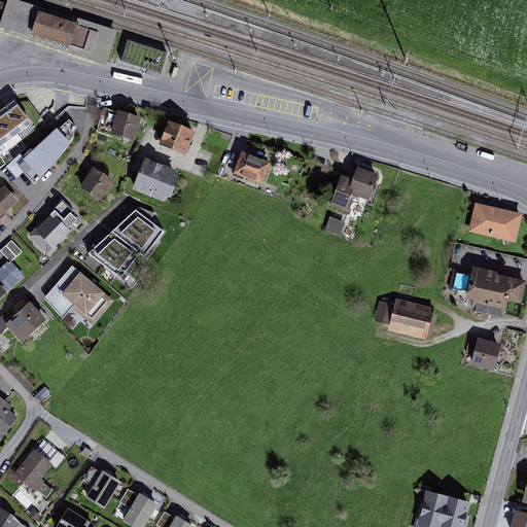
[(0,27),(0,30),(32,39),(39,15),(76,27),(77,21),(9,0),(8,0),(7,4),(5,12),(0,27)]
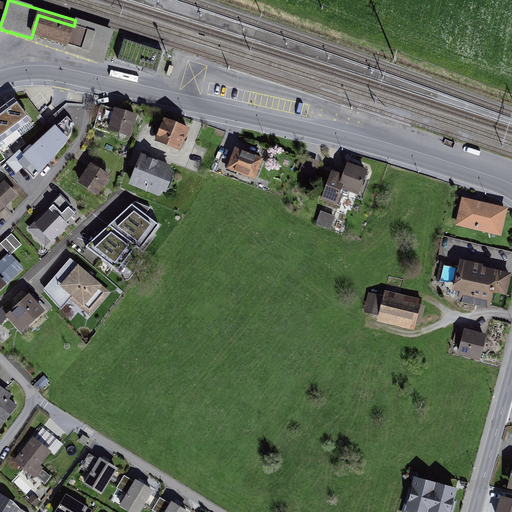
[(38,15),(31,38),(66,50),(65,54),(104,67),(114,34),(75,20),(74,26),(38,15)]
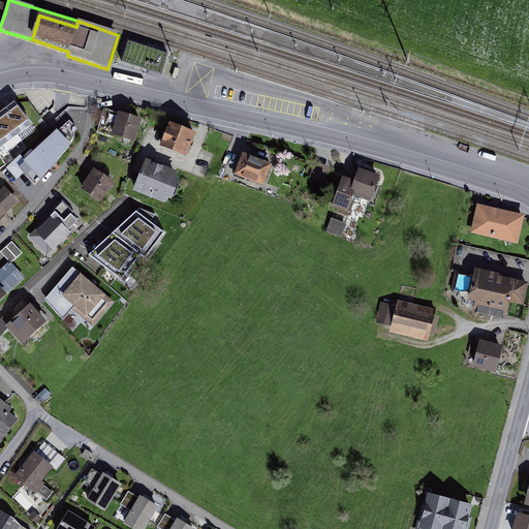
[(0,145),(31,122),(14,99),(0,110),(0,145)]
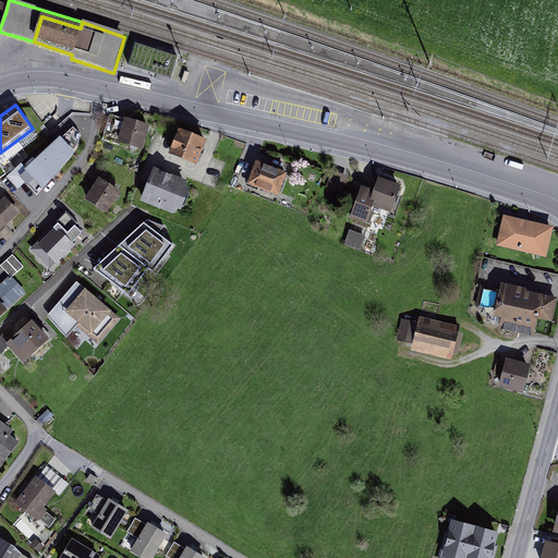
[(150,122),(125,114),(124,118),(109,113),(101,140),(120,144),(120,141),(144,147),(150,122)]
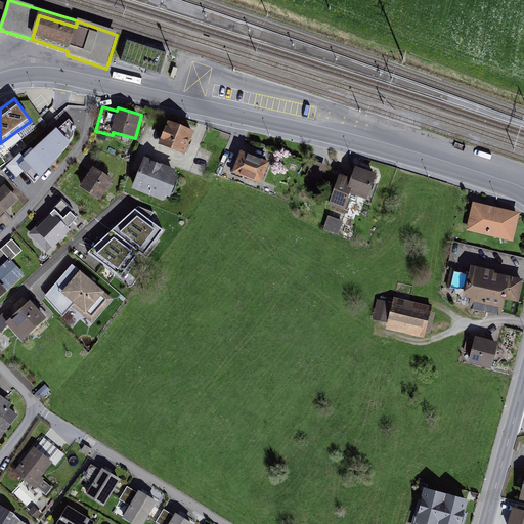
[(58,127),(56,125),(24,156),(20,153),(6,164),(16,176),(24,170),(35,182),(74,135),(75,124),(69,118),(58,127)]
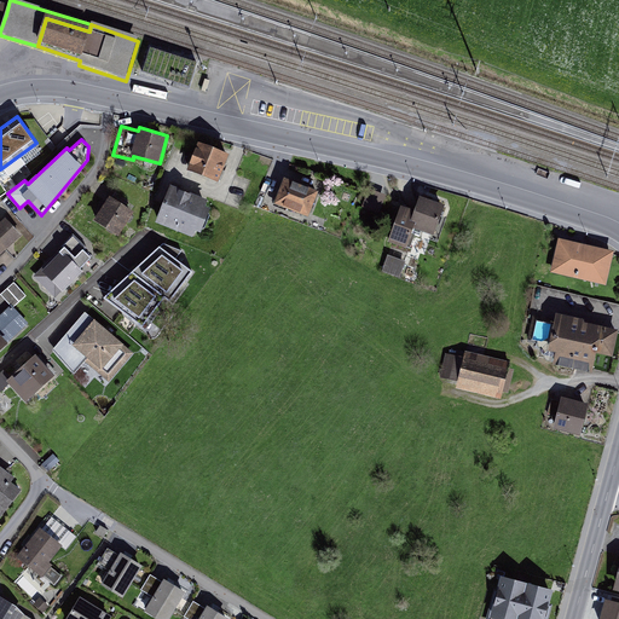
[(230,151),(198,139),(187,167),(219,180),(230,151)]
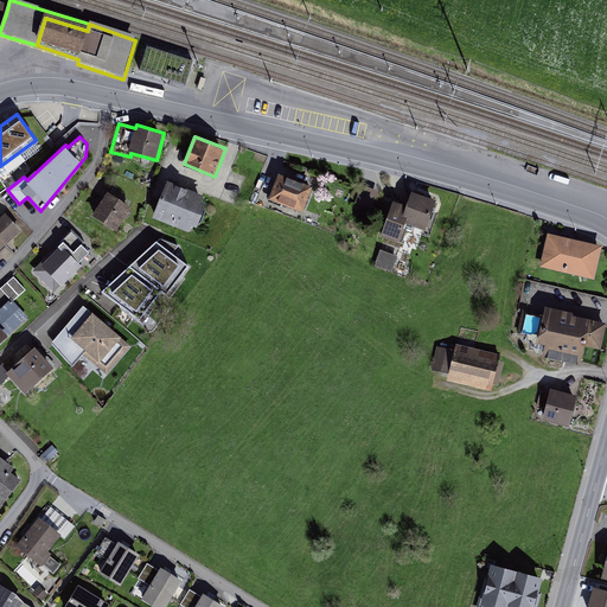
[(313,185),(279,172),(269,197),(302,210),(313,185)]
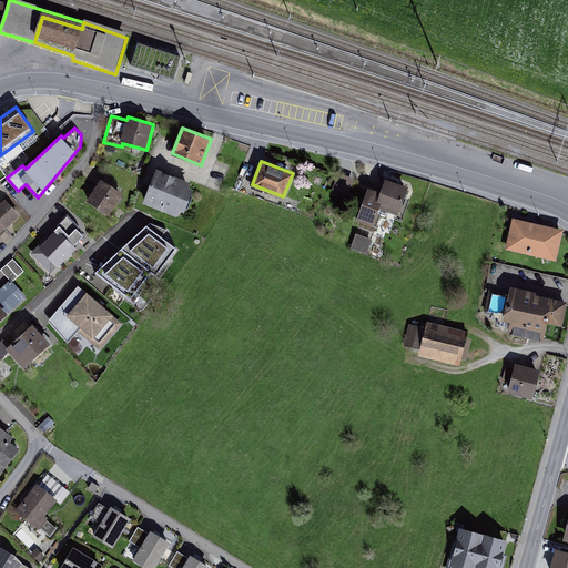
[(191,181),(156,168),(143,202),(178,215),(180,210),(184,211),(193,189),(189,186),(191,181)]
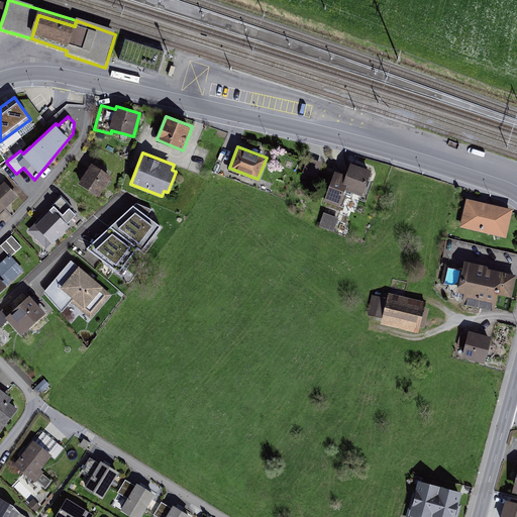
[(94,164),(92,162),(79,182),(99,195),(112,175),(105,171),(107,168),(96,160),(94,164)]
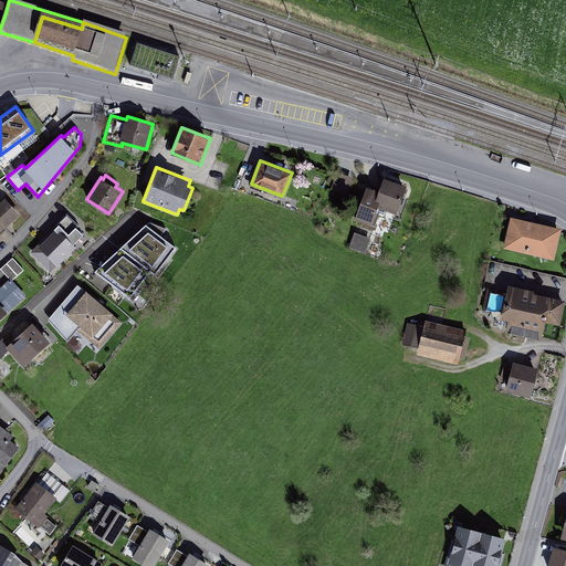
[(379,189),(367,185),(355,219),(375,226),(379,213),(384,216),(386,209),(397,213),(407,185),(384,176),(379,189)]
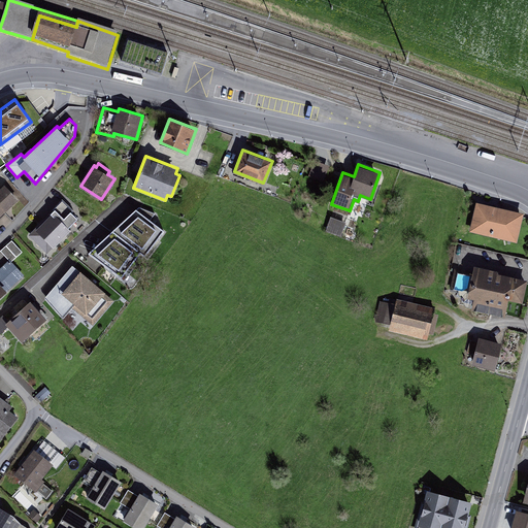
[(0,216),(19,199),(5,184),(0,188),(0,216)]
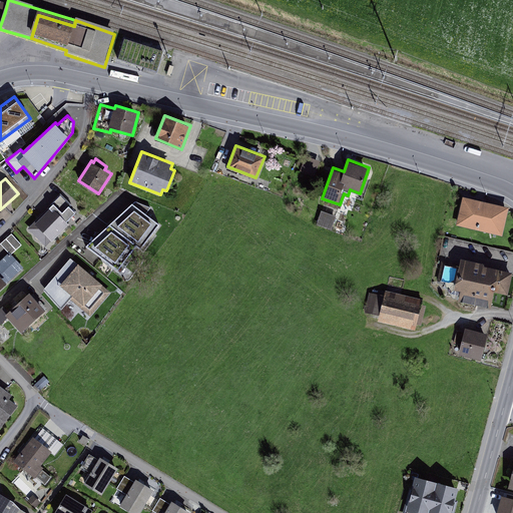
[(52,203),(28,227),(46,245),(68,223),(66,221),(76,211),(70,205),(71,204),(60,194),(52,203)]
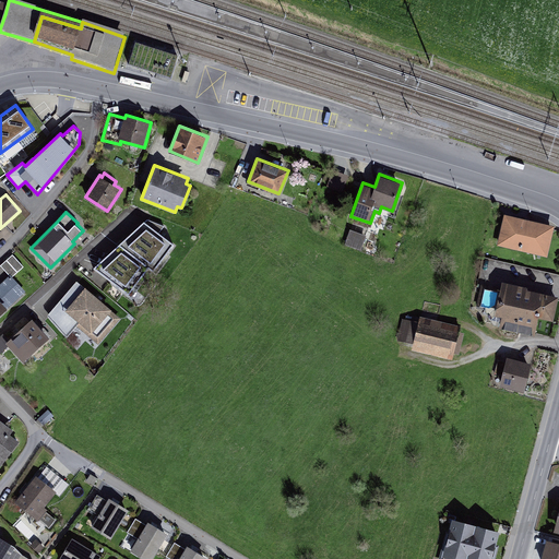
[(555,225),(504,213),(497,245),(547,257),(555,225)]
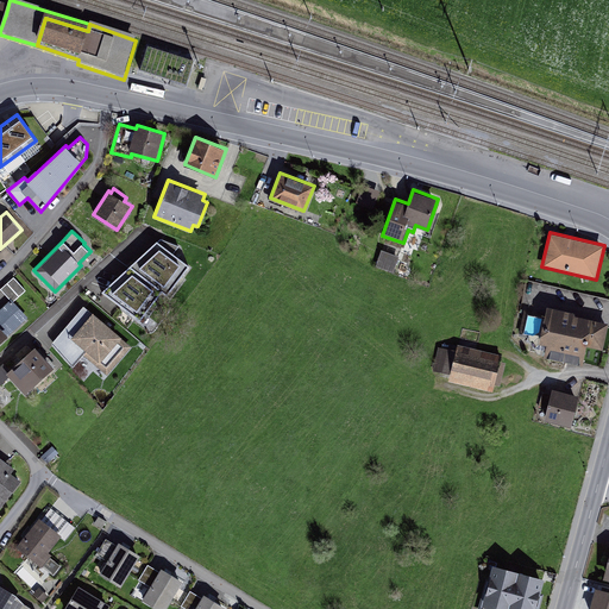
[(180,246),(161,238),(102,290),(140,320),(168,284),(174,288),(189,264),(175,253),(180,246)]
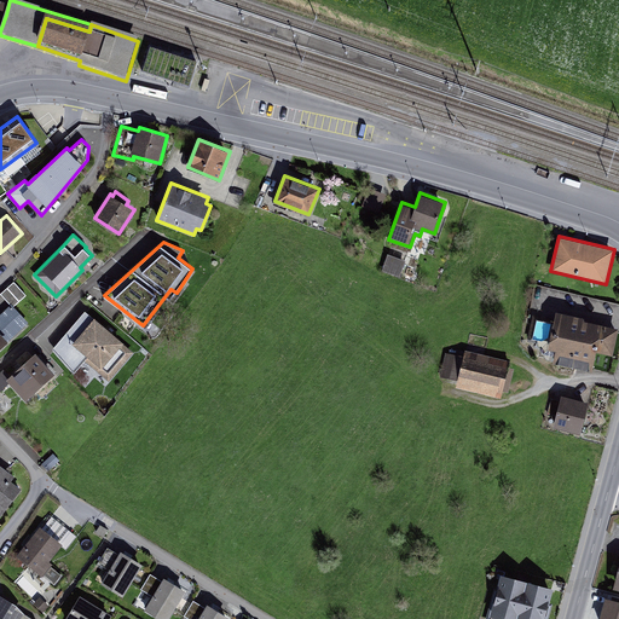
[(405,260),(388,254),(382,271),(400,277),(405,260)]
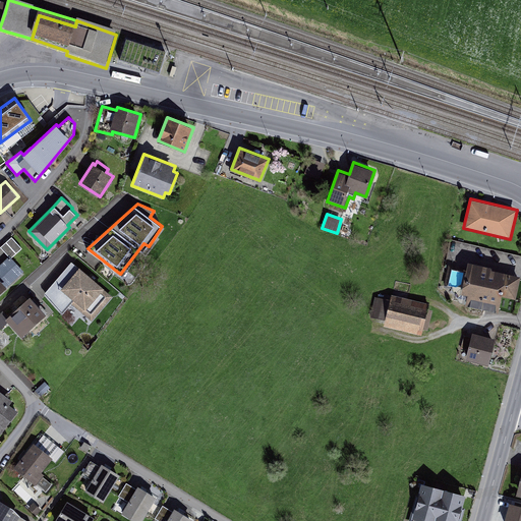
[(23,248),(12,236),(1,246),(9,255),(12,258),(23,248)]
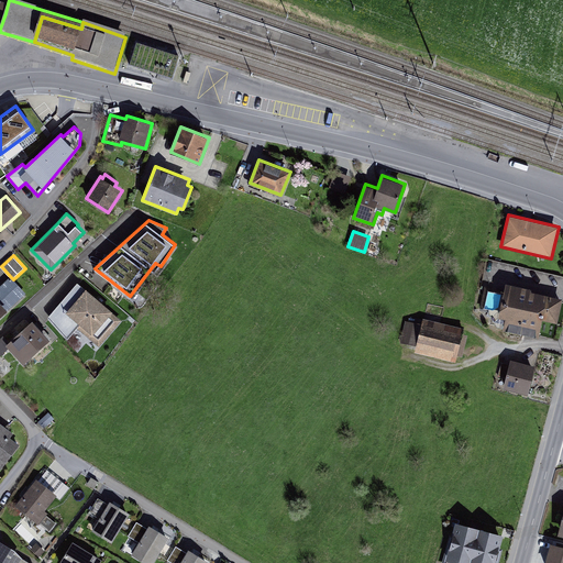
[(0,317),(26,294),(13,279),(10,276),(0,286),(0,317)]
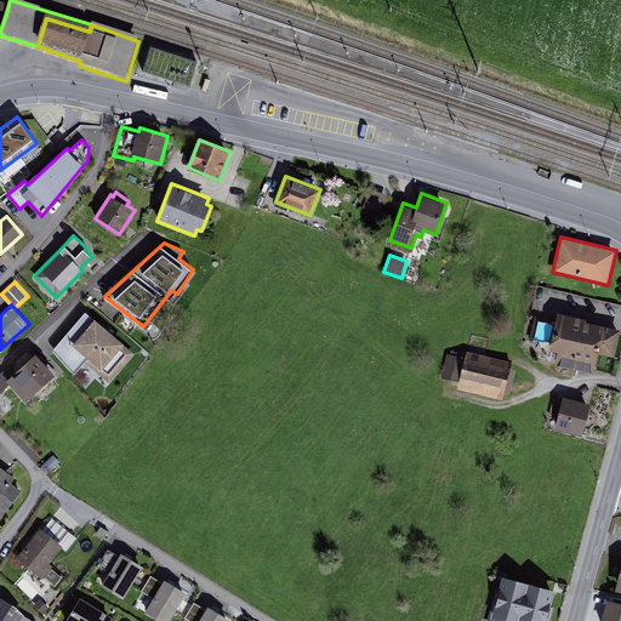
[(134,353),(85,312),(52,349),(75,374),(86,362),(109,382),(134,353)]
